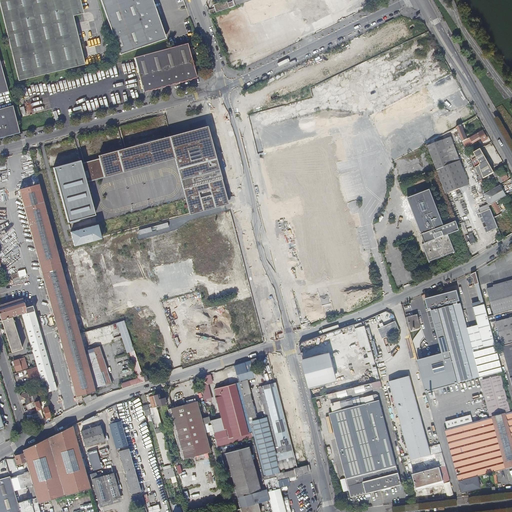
[(79,13),(75,0),(0,0),(0,9),(17,80),(83,64),(71,15),(79,13)]
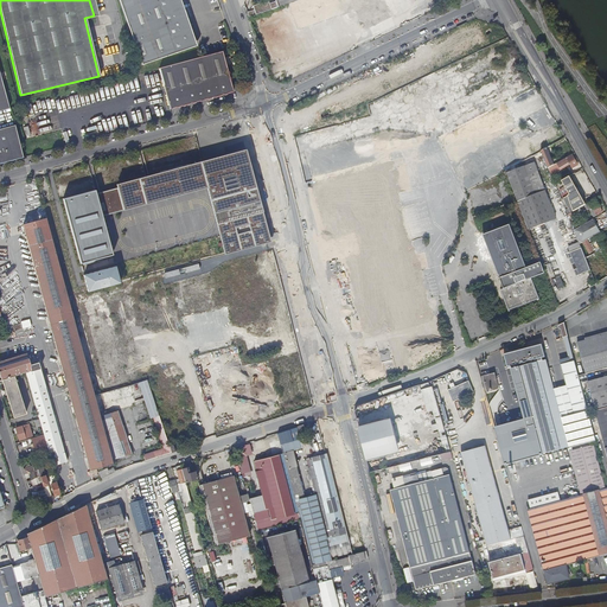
[(192,48),(176,0),(117,0),(141,65),(192,48)]
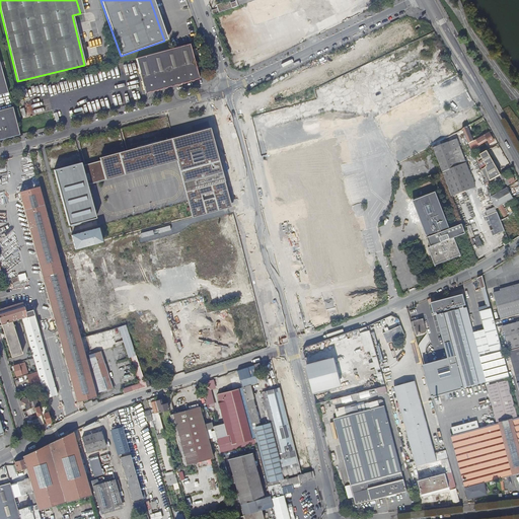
[(255,0),(247,3),(254,25),(305,9),(301,0),(255,0)]
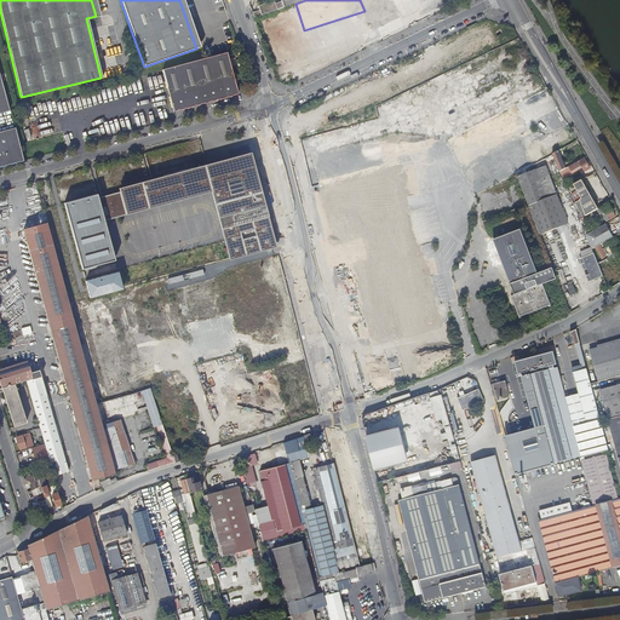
[(395,7),(371,19),(375,28),(400,17),(395,7)]
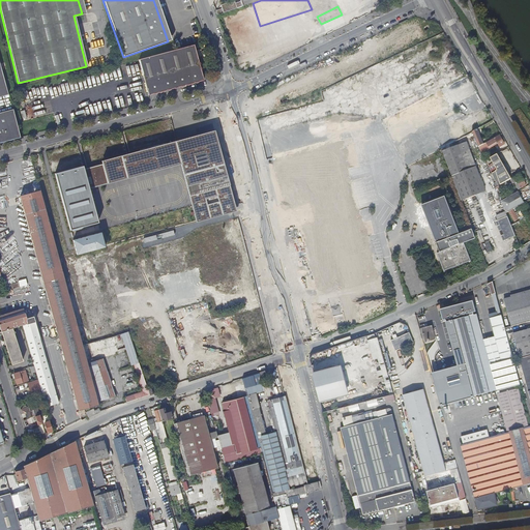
[(148,95),(203,80),(193,45),(138,59),(148,95)]
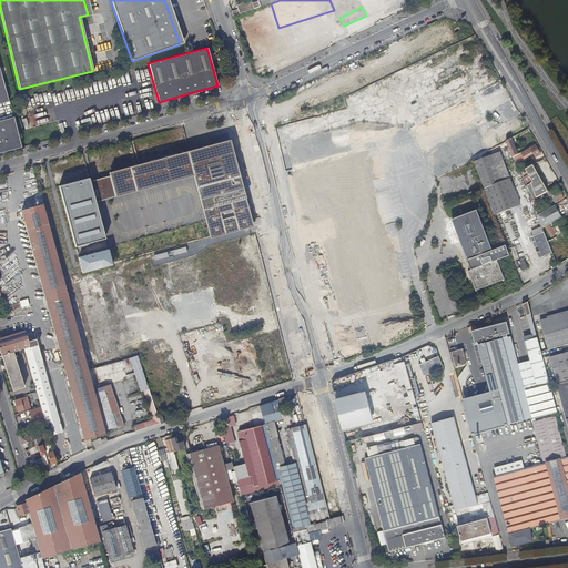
[(436,82),(425,88),(429,98),(440,92),(436,82)]
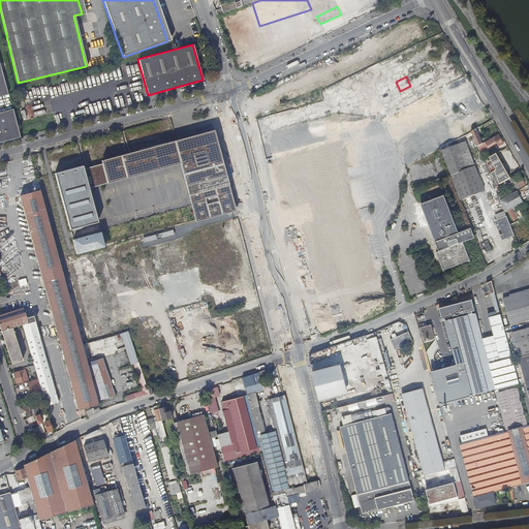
[(0,143),(20,137),(12,110),(0,113),(0,143)]
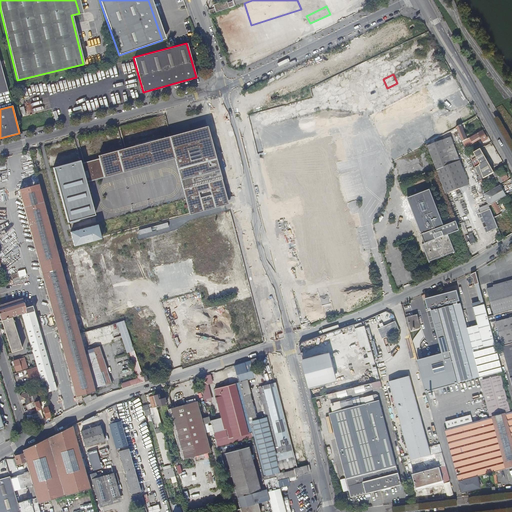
[(462,125),(456,128),(462,142),(466,140),(461,127),(463,126),(462,125)]
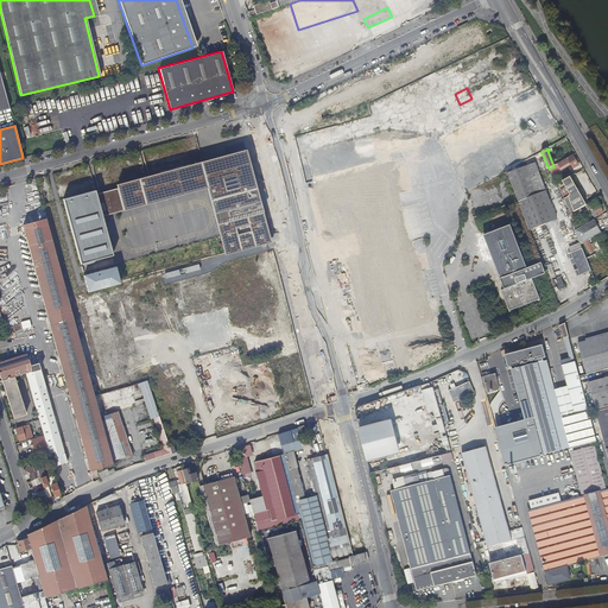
[(116,185),(116,189),(122,210),(198,190),(206,188),(220,239),(225,255),(271,244),(264,219),(246,150),(202,162),(116,185)]
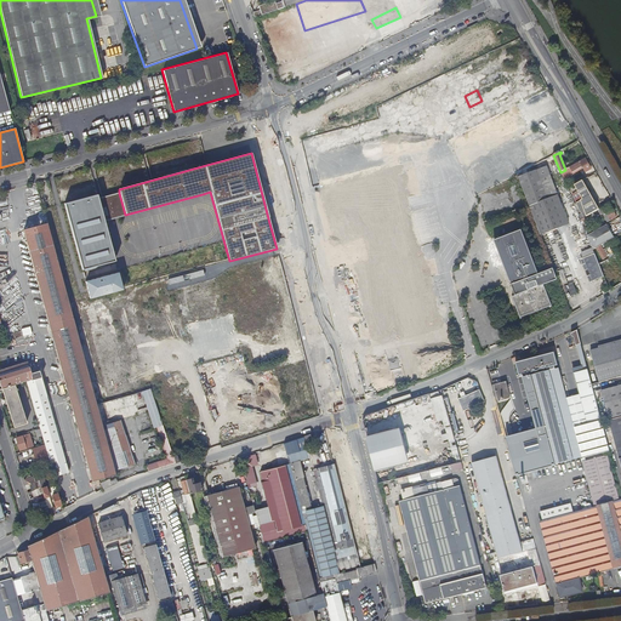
[(591,171),(585,159),(570,167),(573,174),(582,169),(585,174),(591,171)]
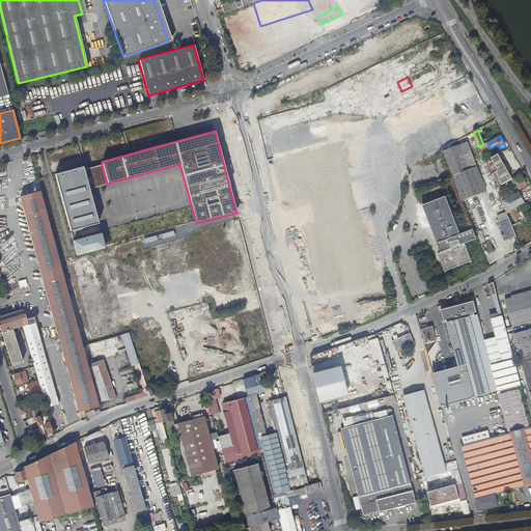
[(467,143),(459,146),(469,170),(477,191),(484,188),(467,143)]
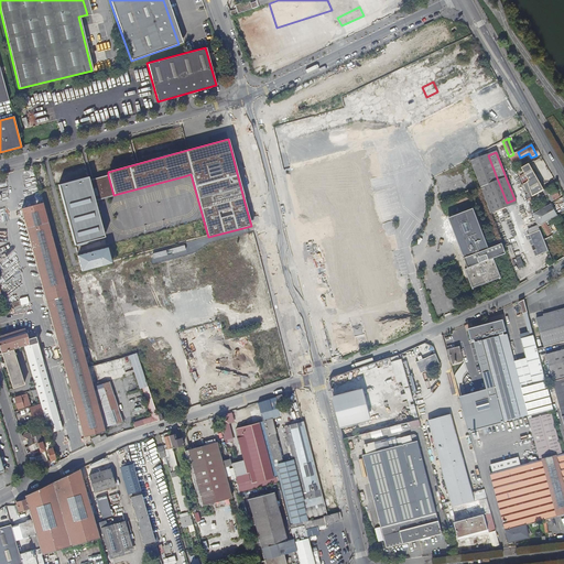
[(520,158),(518,152),(513,154),(509,156),(512,163),(527,155),(529,159),(531,158),(529,153),(520,158)]
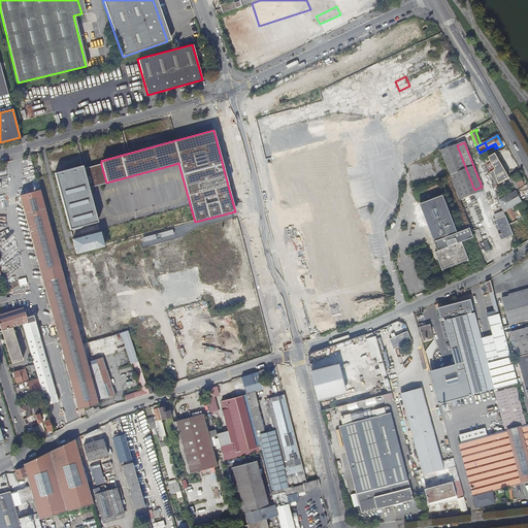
[(440,151),(450,175),(466,169),(457,145),(440,151)]
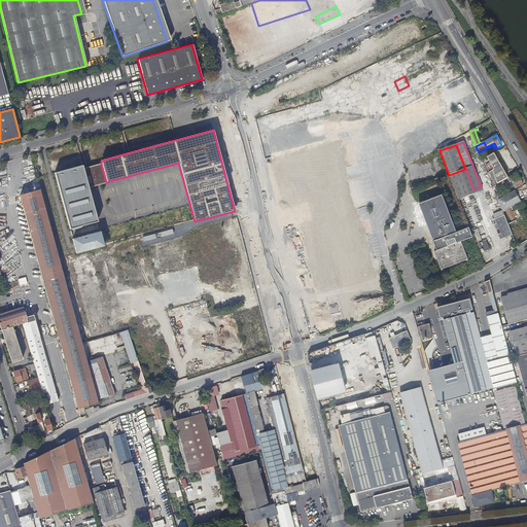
[(487,157),(494,170),(501,166),(494,153),(487,157)]
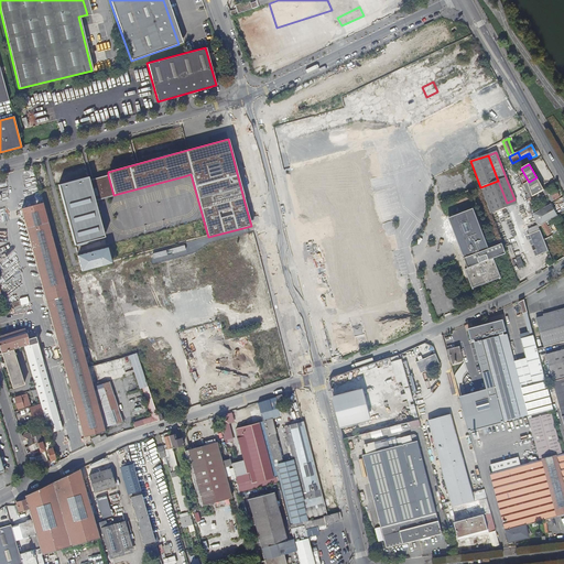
[(197,224),(204,221),(191,174),(184,176),(197,224)]
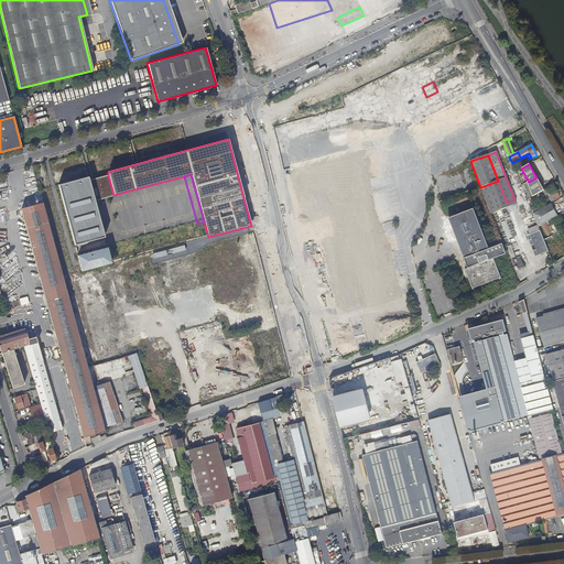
[(88,181),(94,201),(114,195),(108,175),(88,181)]
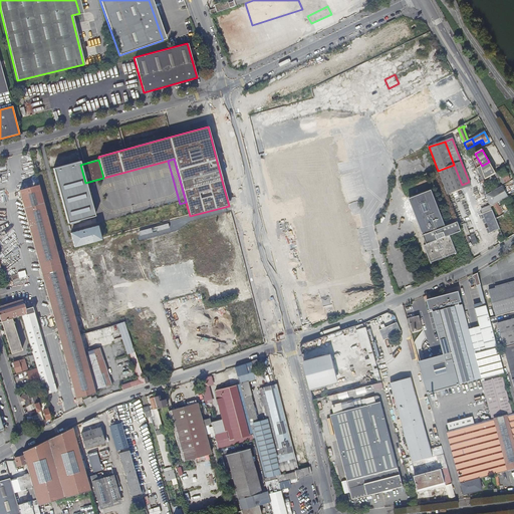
[(80,165),(79,162),(52,169),(67,224),(94,216),(85,183),(80,165)]
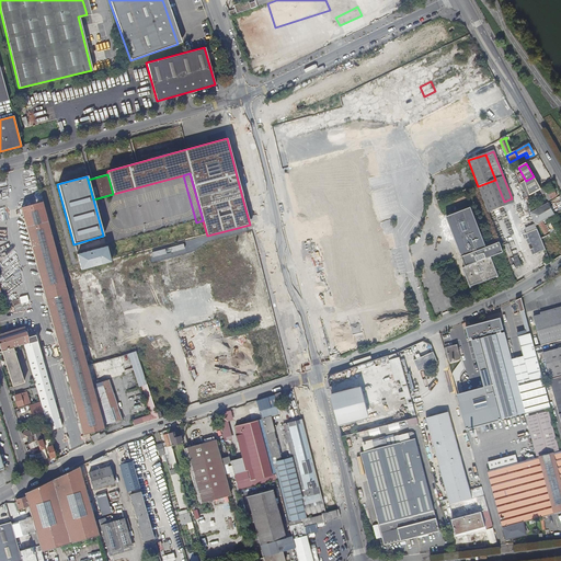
[(526,181),(521,184),(528,197),(541,190),(534,176),(526,181)]
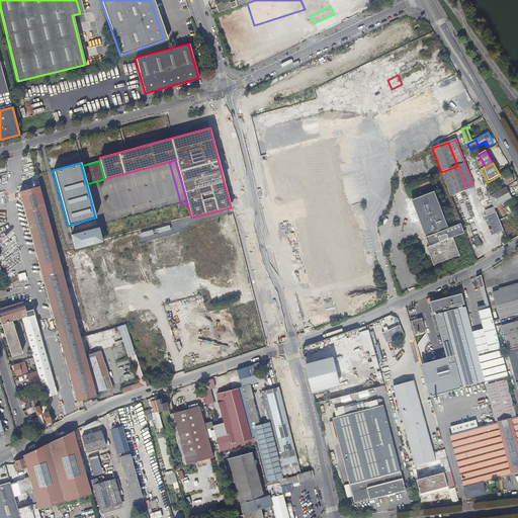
[(457,166),(441,172),(449,192),(465,186),(457,166)]
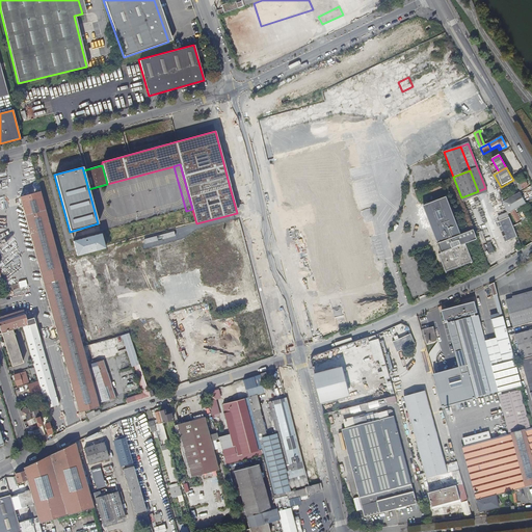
[(517,178),(513,180),(520,191),(528,186),(523,176),(517,179),(517,178)]
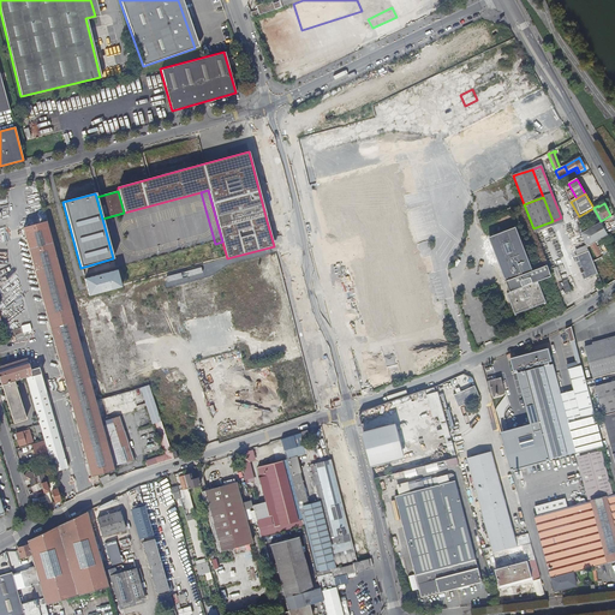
[(91,477),(113,471),(113,466),(101,423),(95,401),(46,221),(23,228),(91,477)]
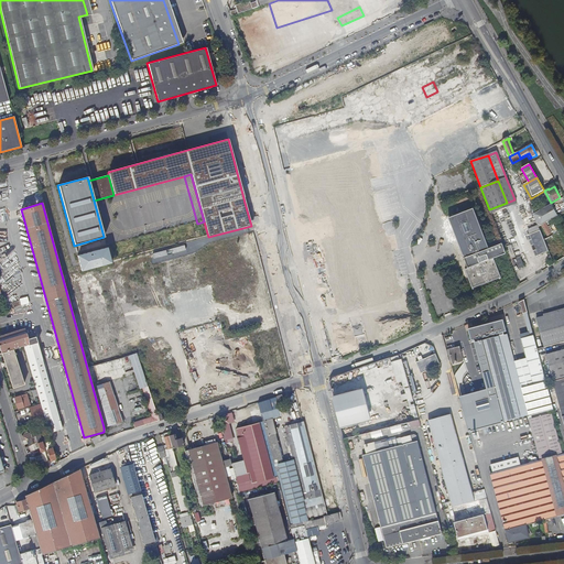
[(551,204),(533,215),(539,227),(559,216),(551,204)]
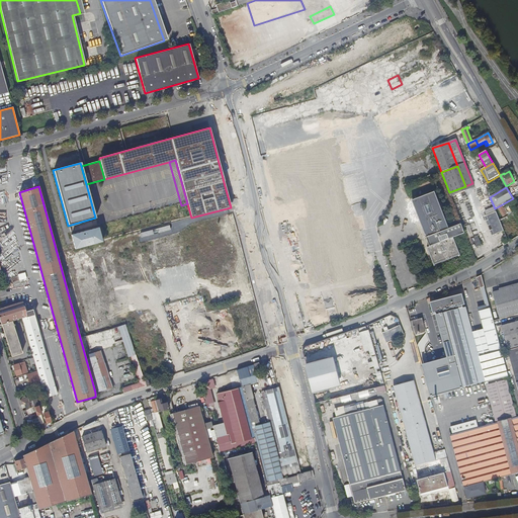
[(454,239),(465,234),(461,225),(449,230),(435,192),(412,201),(430,247),(428,248),(434,265),(460,255),(454,239)]
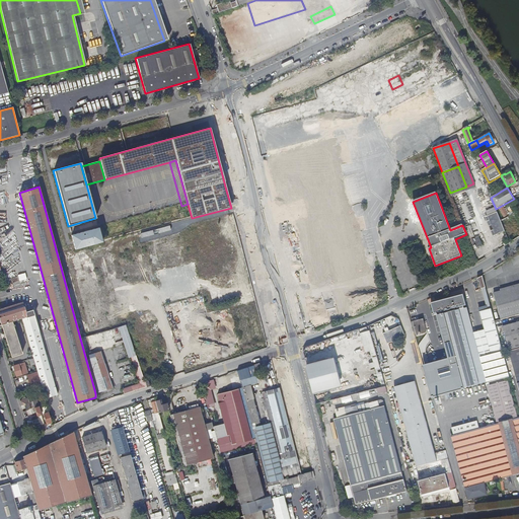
[(502,206),(499,208),(504,218),(508,216),(502,206)]
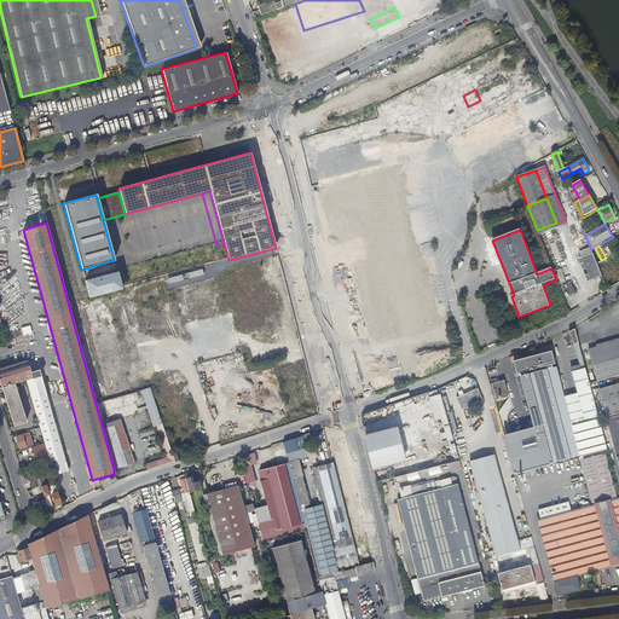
[(596,264),(593,253),(582,258),(591,281),(602,276),(599,268),(596,264)]
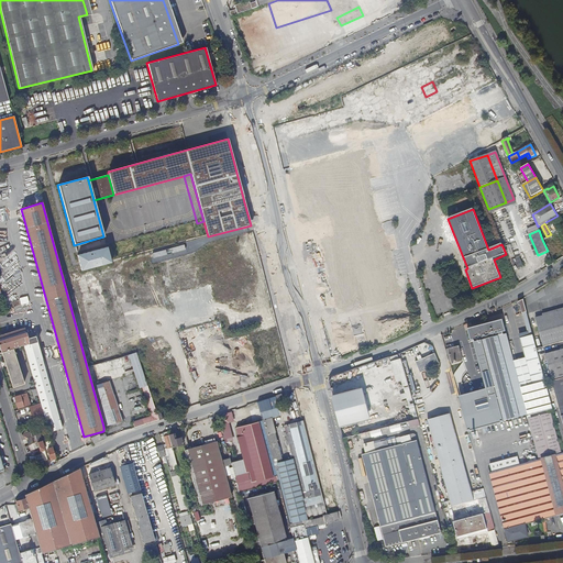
[(551,234),(542,240),(544,244),(553,240),(551,234)]
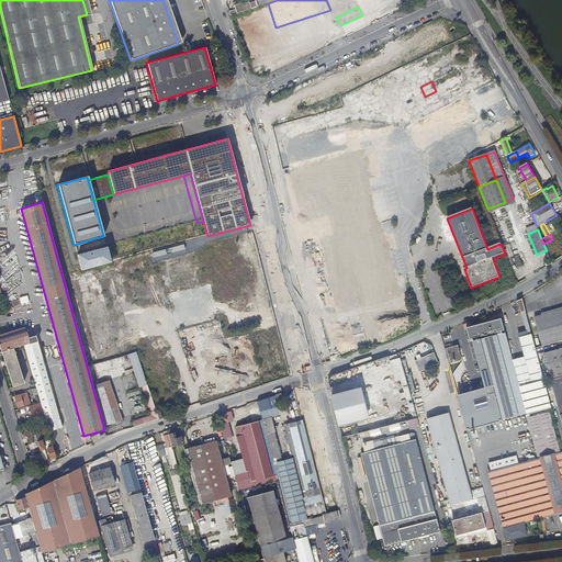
[(561,257),(553,242),(549,244),(552,251),(551,253),(552,254),(550,255),(552,260),(561,257)]
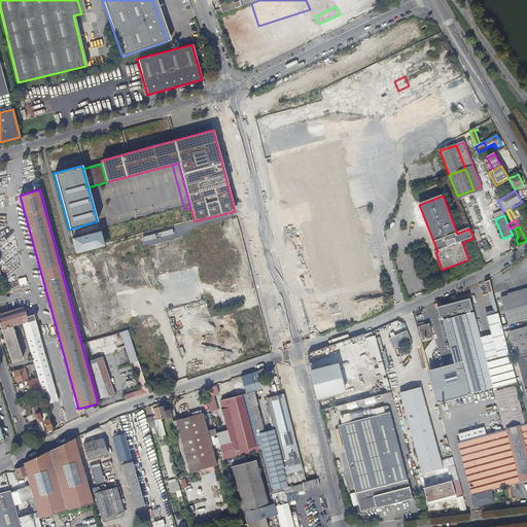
[(171,234),(174,234),(173,227),(141,235),(143,246),(172,240),(171,234)]
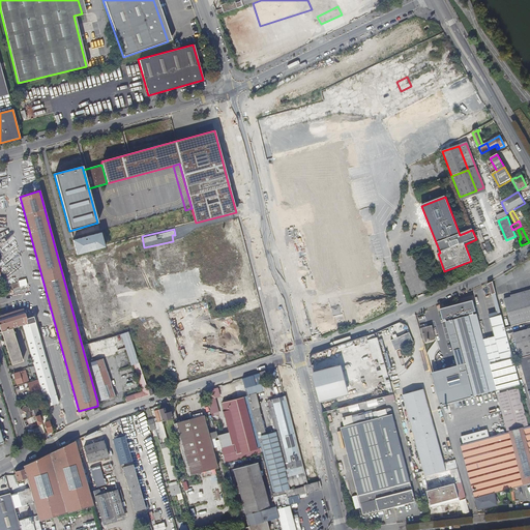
[(71,240),(76,255),(104,247),(100,233),(71,240)]
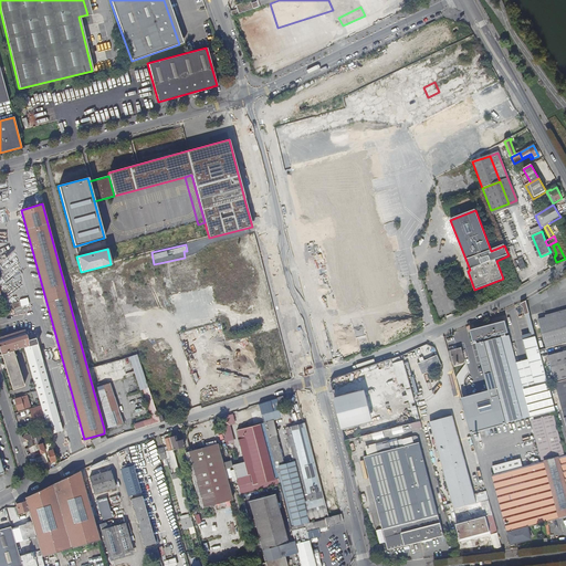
[(522,258),(514,261),(517,270),(525,266),(522,258)]
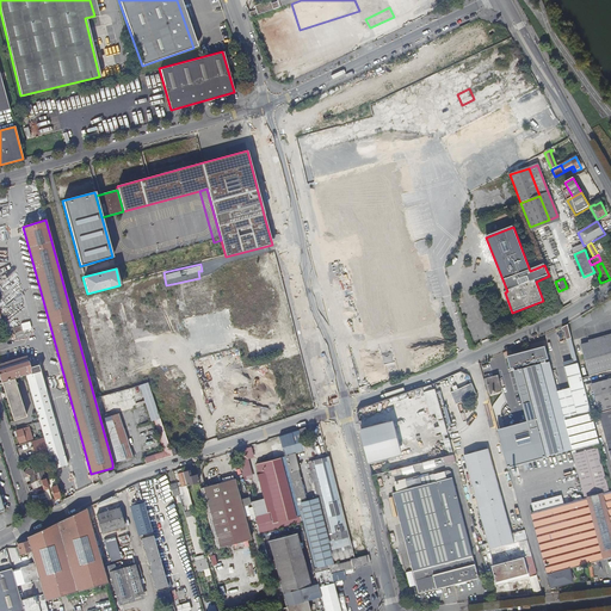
[(610,337),(582,345),(590,376),(610,370),(610,337)]
